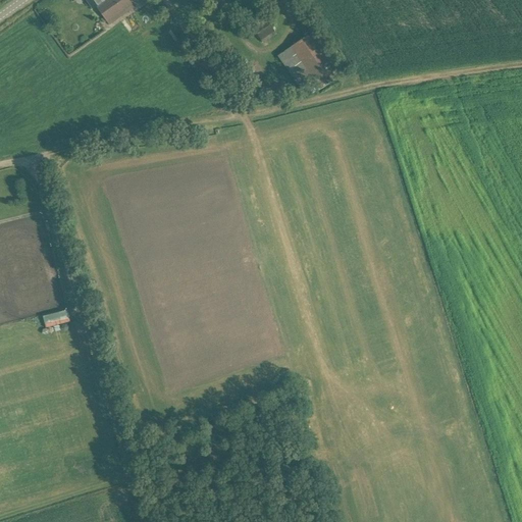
[(107,0),(97,7),(107,20),(117,13),(120,17),(135,7),(128,0),(107,0)]
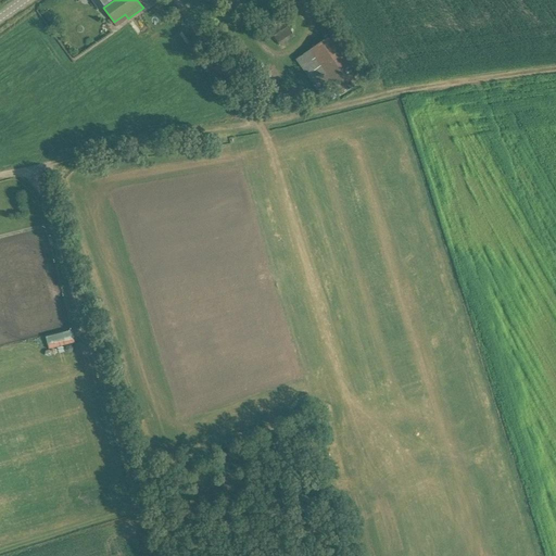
[(265,21),(269,27),(278,21),(274,14),(265,21)]
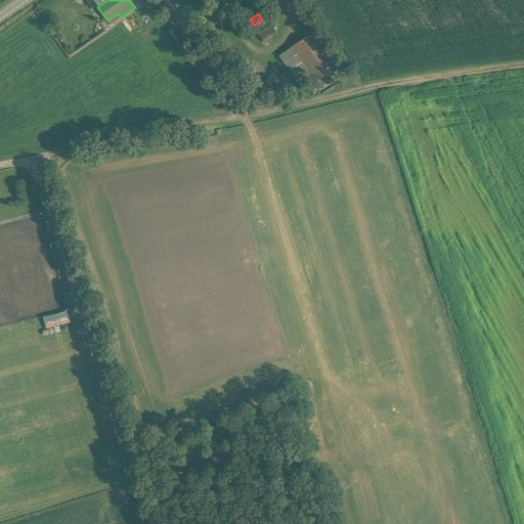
[(258,34),(263,43),(277,34),(271,25),(258,34)]
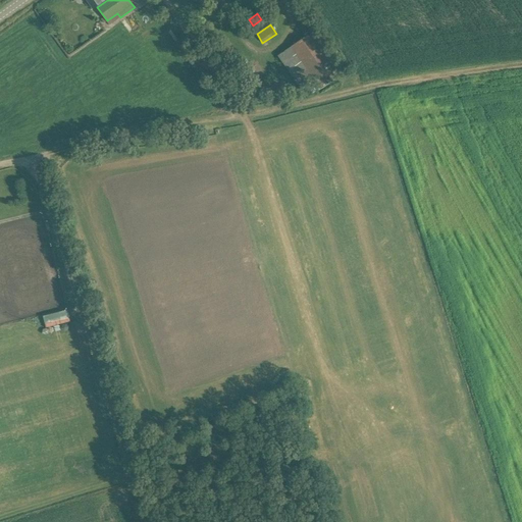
[(301,90),(309,84),(315,93),(341,73),(335,65),(344,60),(319,27),(277,56),(296,81),(301,90)]
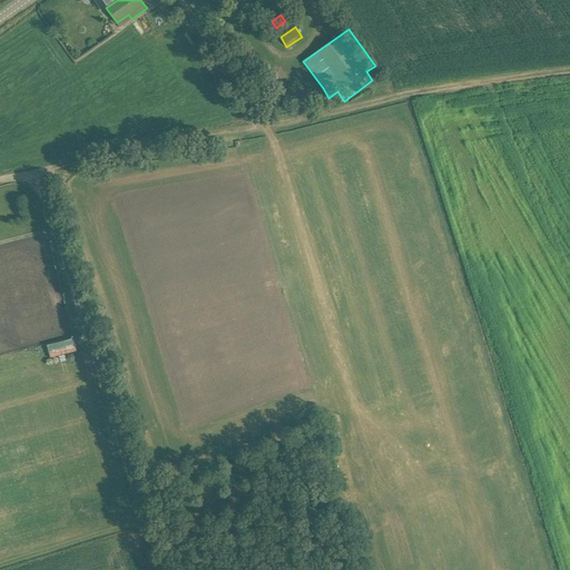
[(74,338),(46,343),(48,356),(76,352),(74,338)]
